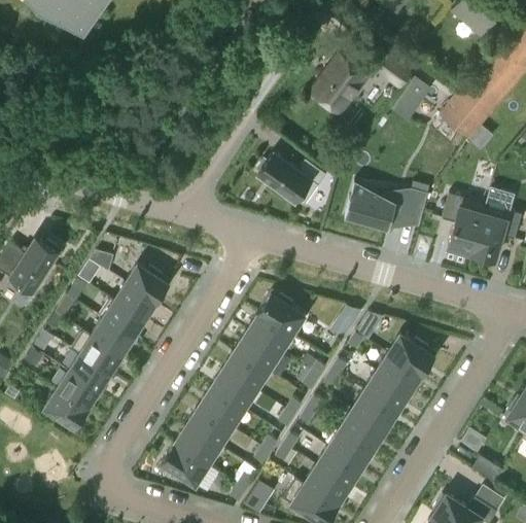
[(35,0),(39,5),(84,30),(95,15),(89,10),(96,0),(99,0),(104,3),(105,0),(35,0)]
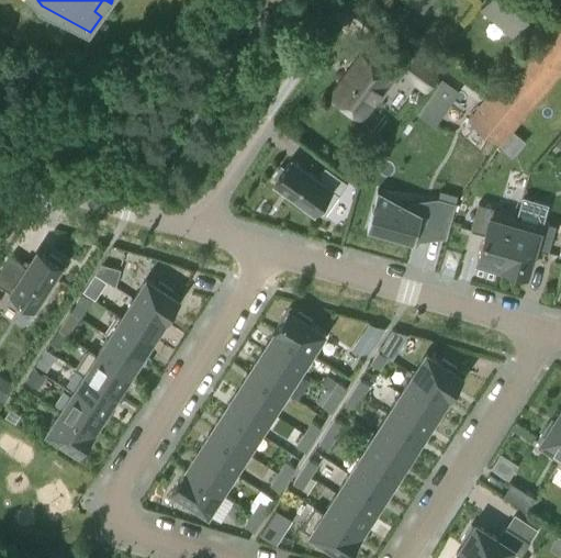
[(422,10),(428,0),(405,0),(425,14),(426,13),(422,10)]
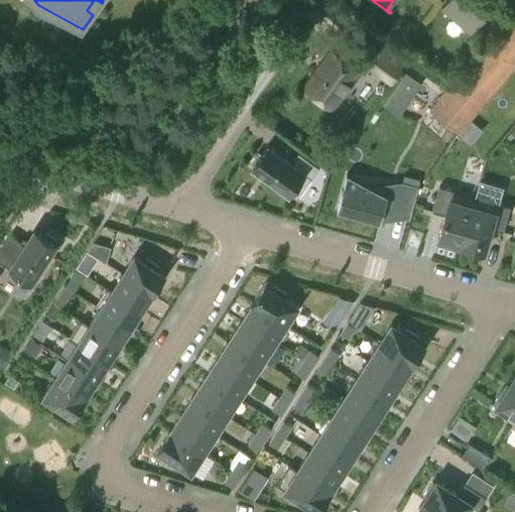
[(449,0),(441,10),(471,35),(487,17),(466,0),(449,0)]
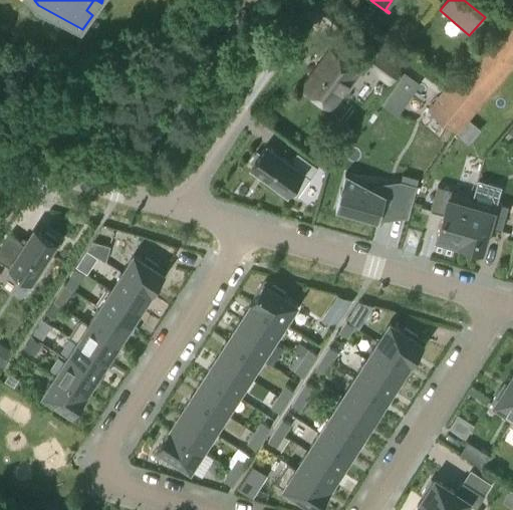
[(512,15),(473,63),(499,86),(512,68),(512,15)]
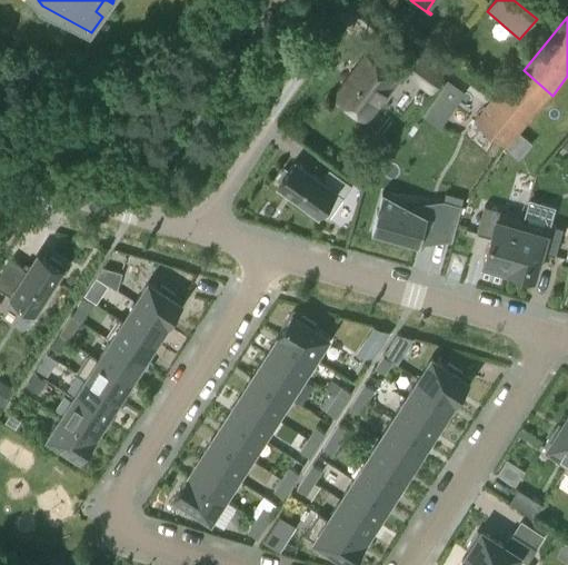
[(338,101),(369,122),(398,82),(405,88),(414,76),(390,59),(381,70),(368,60),(338,101)]
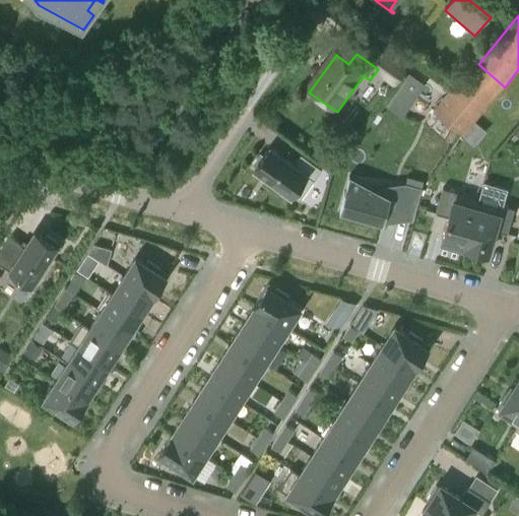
[(505,87),(478,64),(436,114),(462,136),(505,87)]
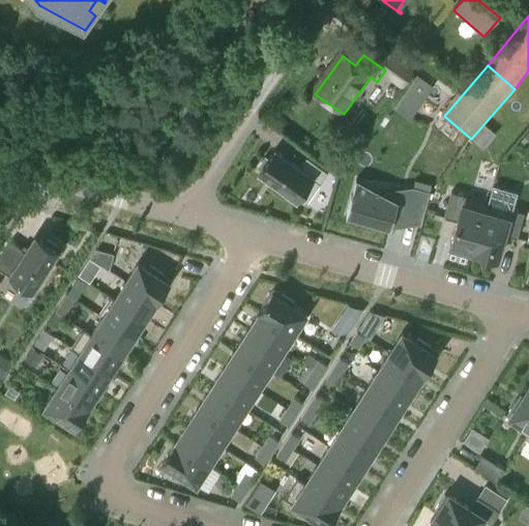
[(409,120),(432,88),(418,79),(395,111),(409,120)]
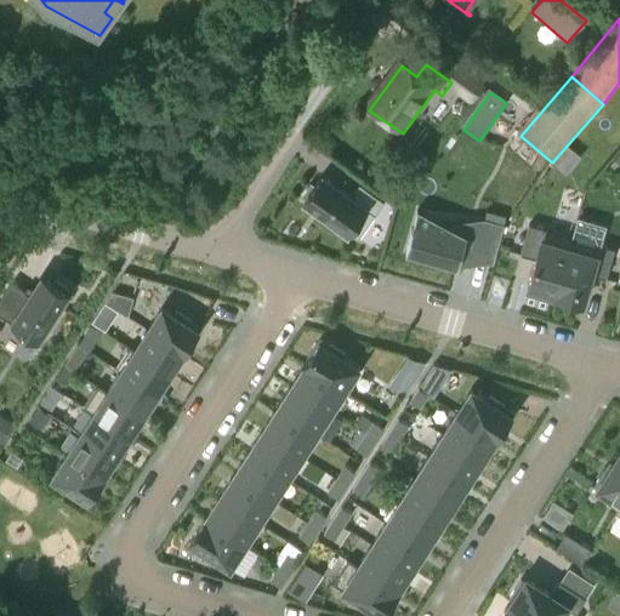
[(360,243),(384,209),(359,190),(352,200),(324,180),(316,190),(313,188),(305,200),(307,203),(306,204),(323,216),(320,220),(335,231),(337,227),(360,243)]
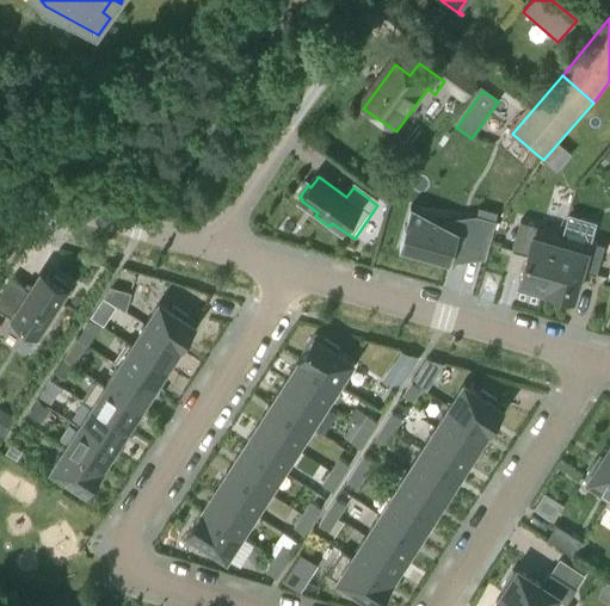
[(451,266),(461,233),(413,210),(401,252),(451,266)]
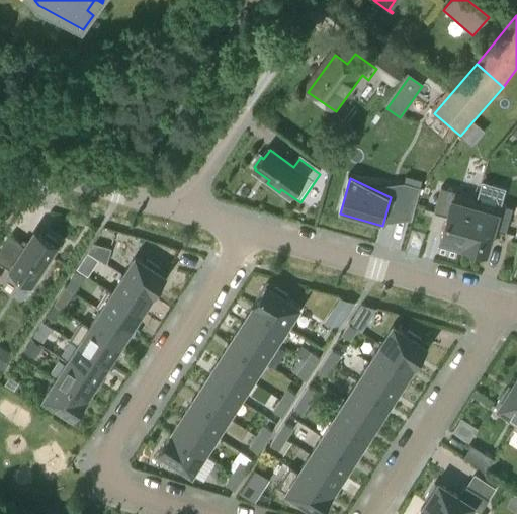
[(412,222),(421,190),(405,185),(396,218),(412,222)]
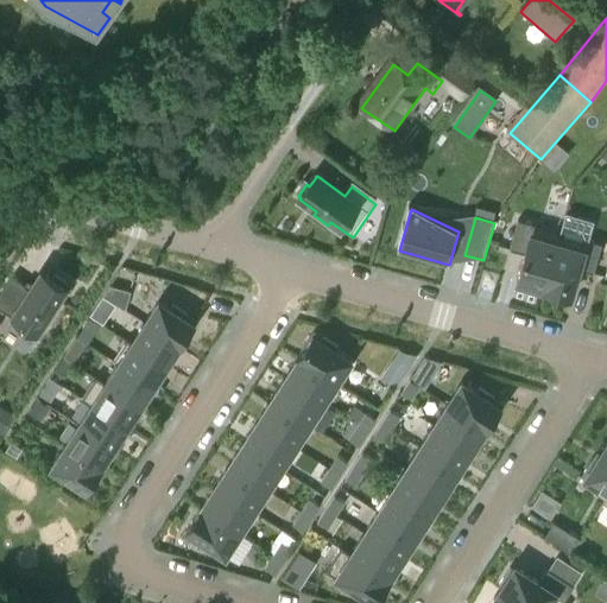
[(536,228),(519,223),(511,253),(525,256),(518,285),(522,286),(520,290),(539,294),(539,291),(544,292),(560,241),(535,234),(536,228)]
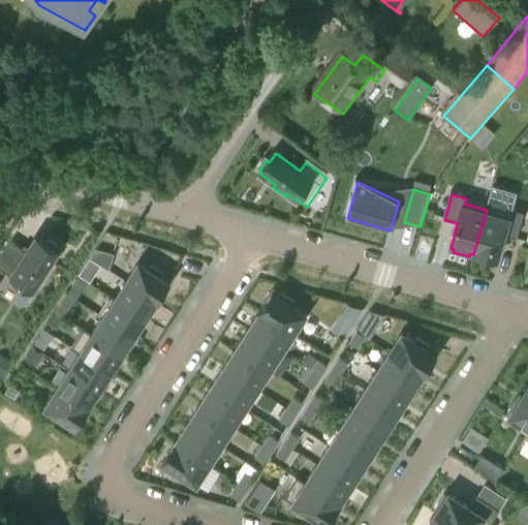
[(508,216),(487,210),(473,254),(497,261),(504,237),(517,241),(524,215),(510,211),(508,216)]
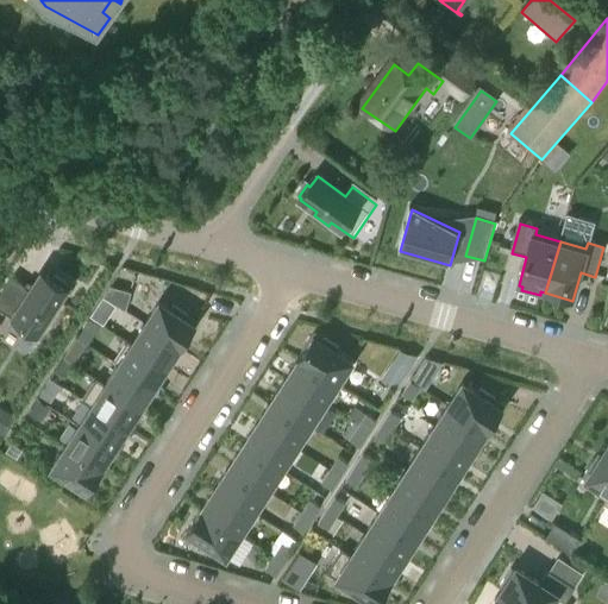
[(607,249),(605,247),(596,276),(607,278),(607,249)]
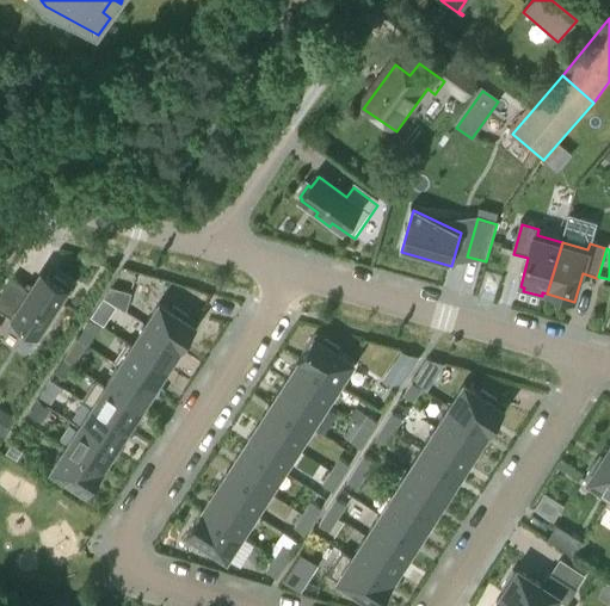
[(32,294),(13,282),(0,302),(0,311),(18,323),(14,328),(36,342),(48,323),(50,326),(60,311),(57,309),(68,292),(66,290),(68,288),(56,279),(54,283),(43,276),(32,294)]
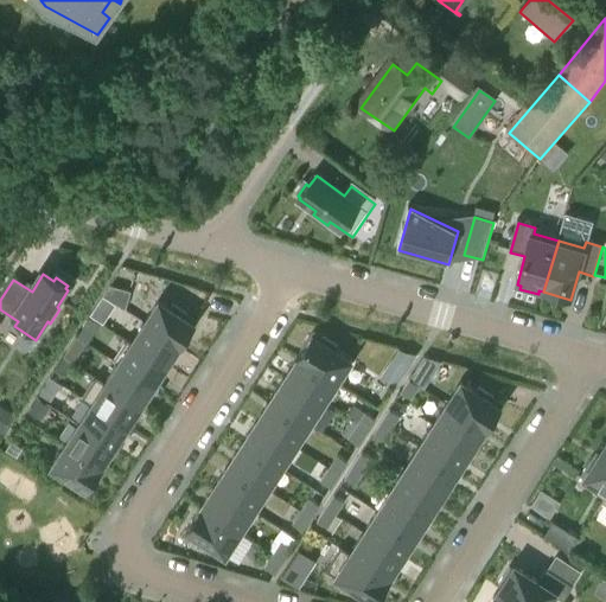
[(104,300),(126,313),(131,296),(110,289),(104,300)]
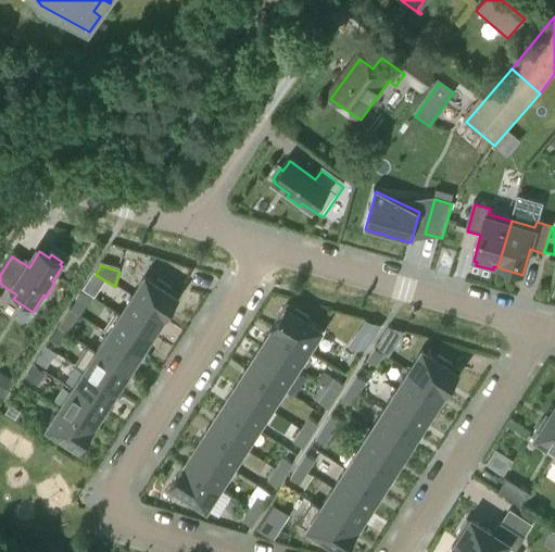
[(106,283),(96,275),(90,284),(101,291),(106,283)]
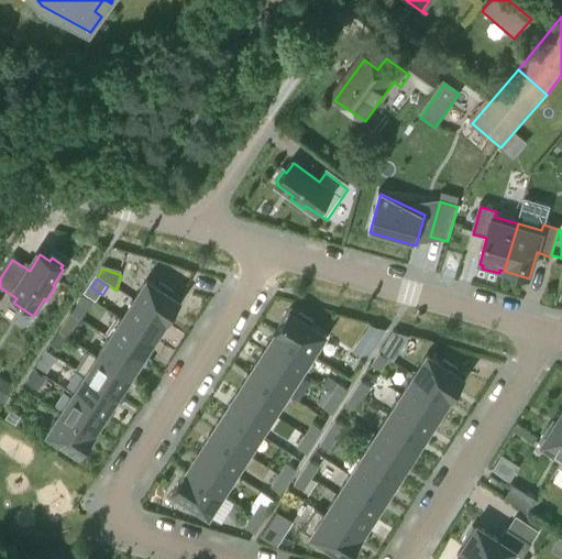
[(149,282),(135,303),(167,324),(182,303),(174,298),(176,295),(162,286),(160,288),(149,282)]
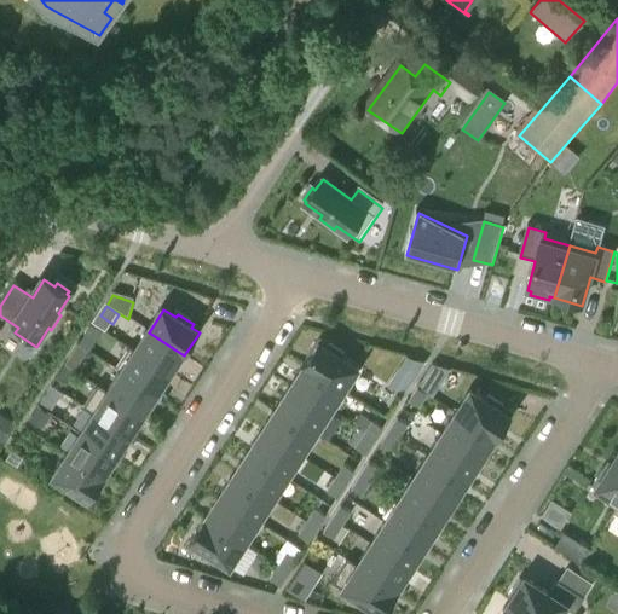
[(149,332),(136,353),(171,377),(184,355),(149,332)]
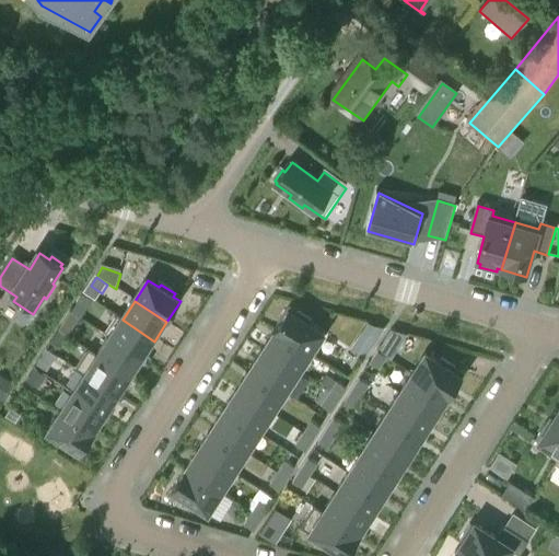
[(290,312),(275,334),(312,357),(326,335),(311,325),(313,323),(299,314),(298,316),(290,312)]
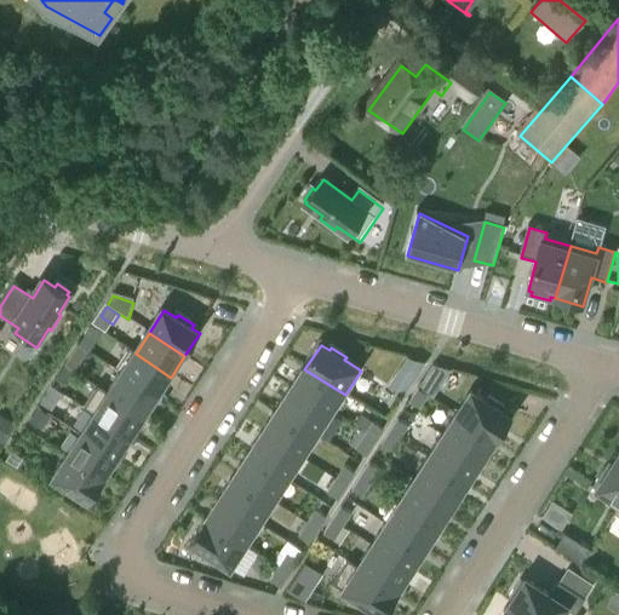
[(90,355),(79,349),(67,368),(76,375),(90,355)]
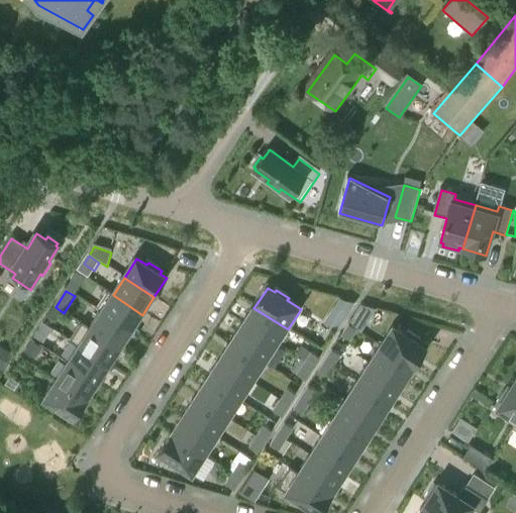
[(109,293),(98,310),(102,312),(131,332),(142,315),(113,295),(109,293)]
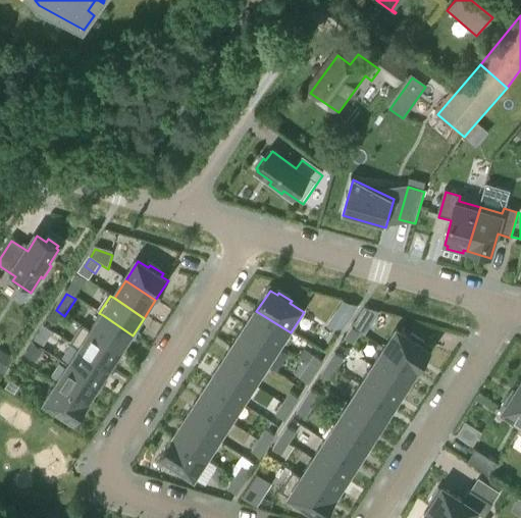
[(64,316),(56,310),(52,316),(49,320),(58,326),(64,316)]
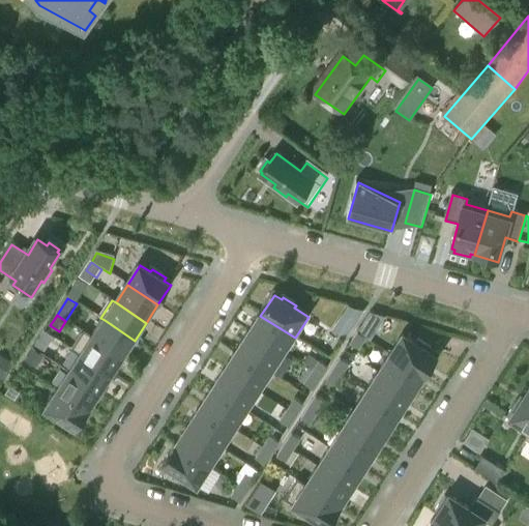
[(359,323),(346,315),(341,322),(354,331),(359,323)]
